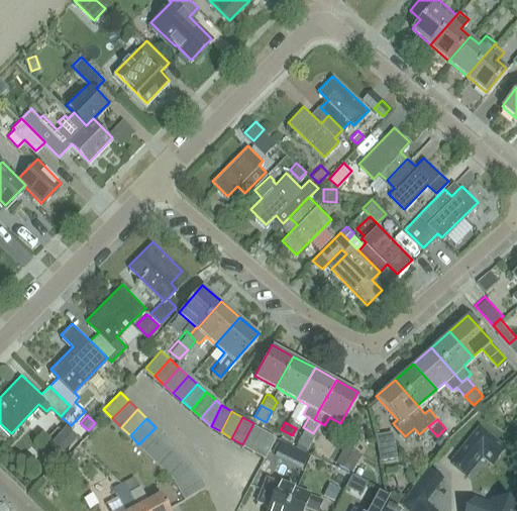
[(480,422),(448,458),(468,474),(483,455),(493,464),(507,445),(480,422)]
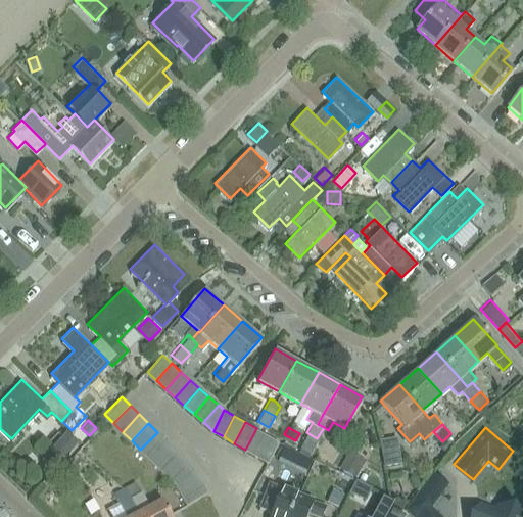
[(256,456),(268,434),(256,428),(245,450),(256,456)]
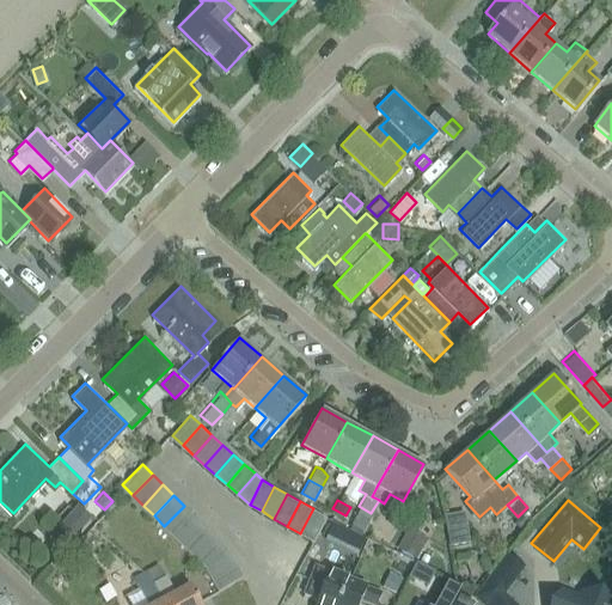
[(73,537),(92,515),(79,503),(60,525),(73,537)]
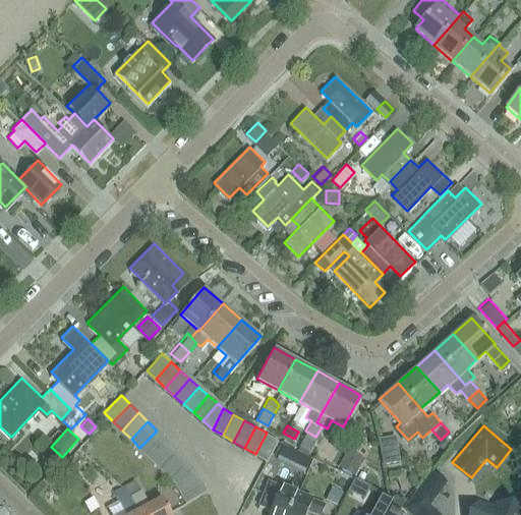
[(149,456),(166,439),(157,431),(139,448),(149,456)]
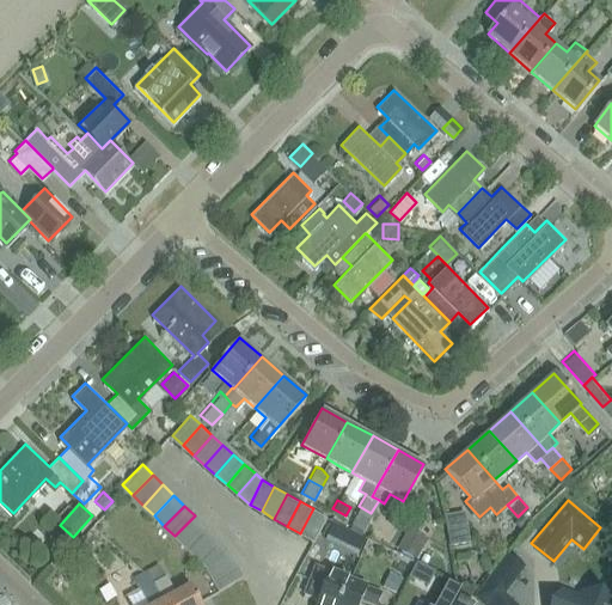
[(363,527),(371,513),(359,506),(352,520),(363,527)]
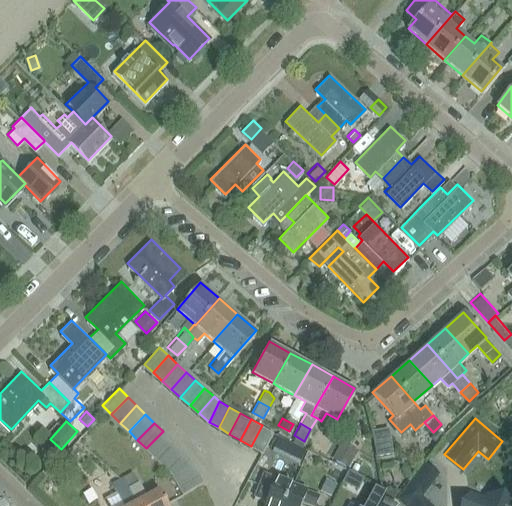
[(262,452),(273,431),(262,425),(251,446),(262,452)]
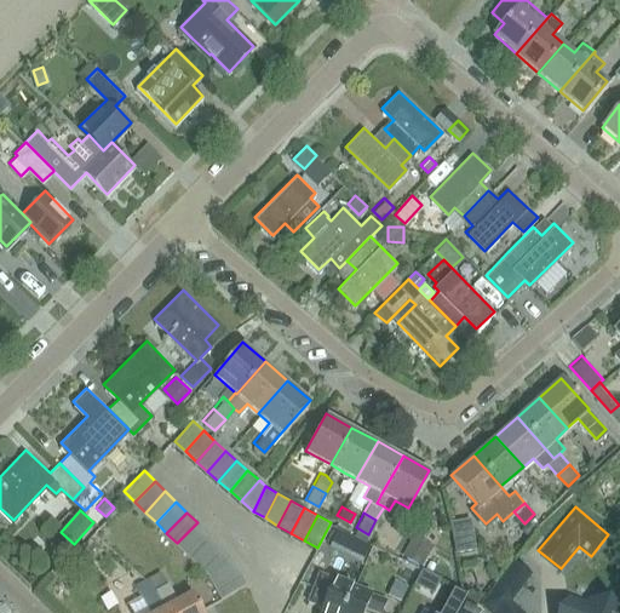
[(469,517),(452,520),(457,542),(458,551),(474,548),(469,517)]
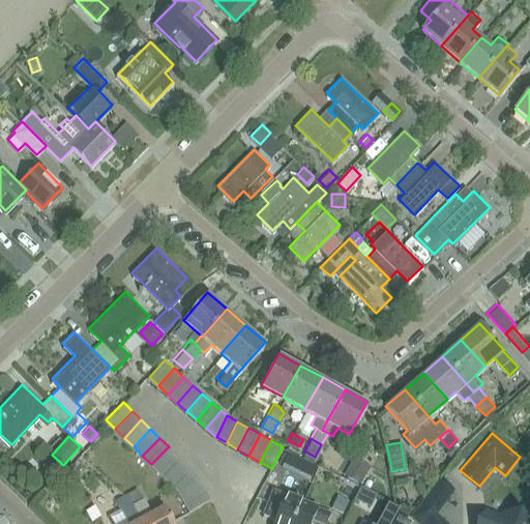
[(284,475),(297,452),(287,445),(273,469),(284,475)]
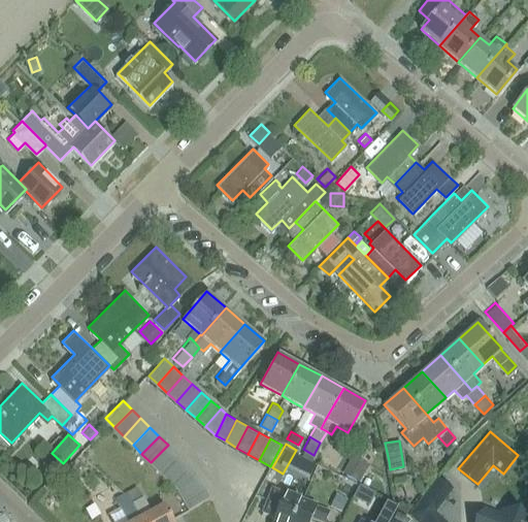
[(160,471),(177,454),(168,445),(151,462),(160,471)]
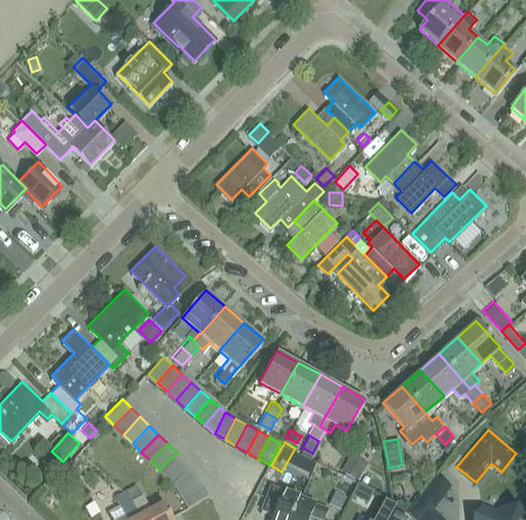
[(168,479),(186,461),(177,452),(159,470),(168,479)]
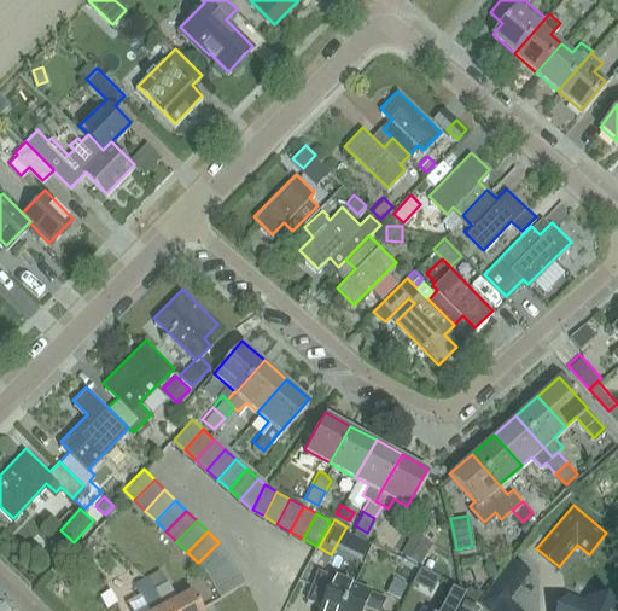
[(400,551),(419,560),(430,542),(410,531),(400,551)]
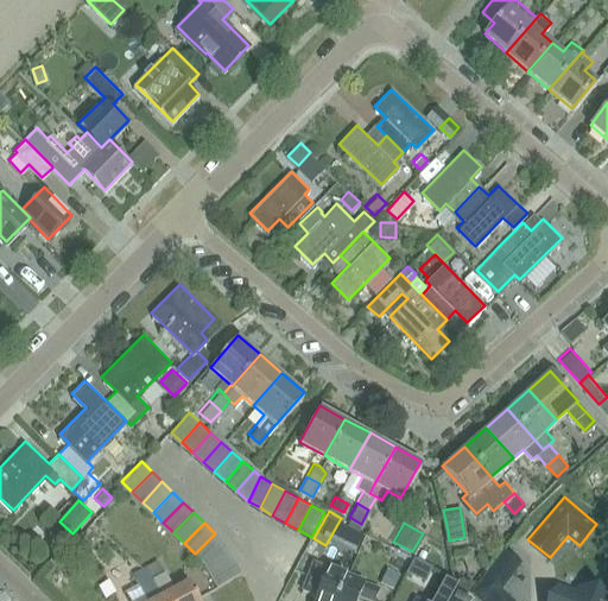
[(92,529),(82,538),(92,546),(100,537),(92,529)]
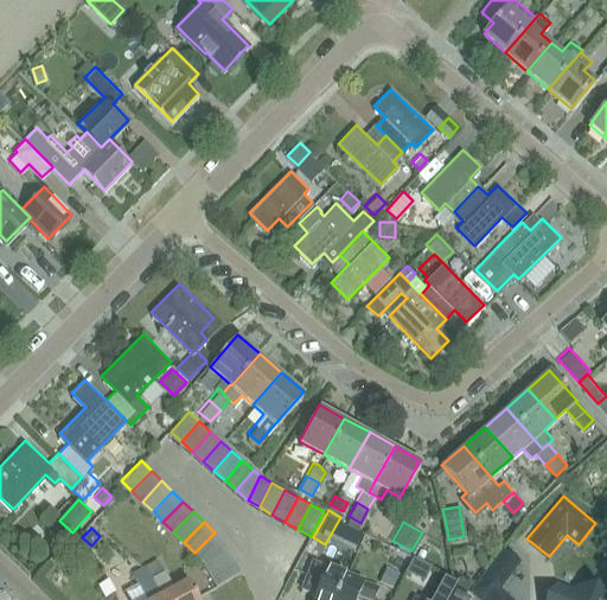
[(203,560),(225,543),(225,542),(215,533),(195,553),(203,560)]
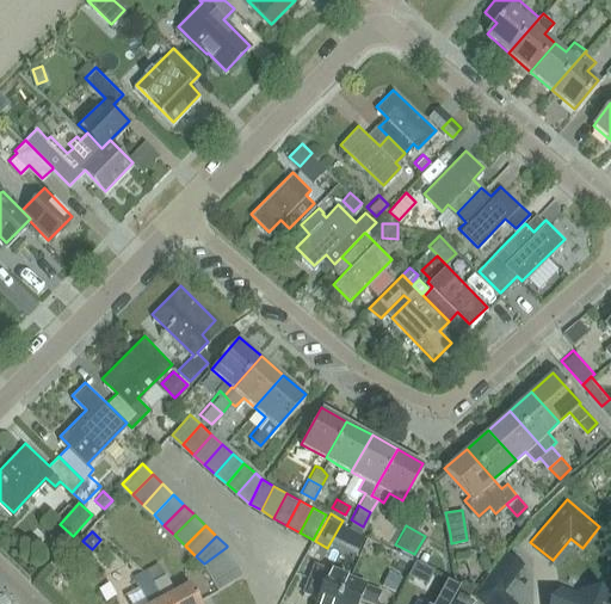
[(211,577),(234,560),(227,547),(204,564),(211,577)]
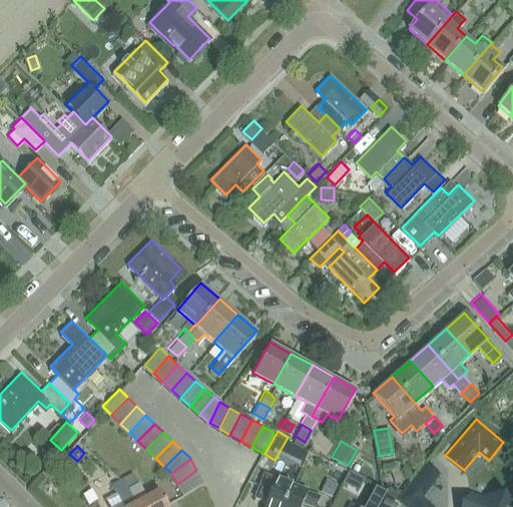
[(182,492),(202,480),(196,470),(177,484),(182,492)]
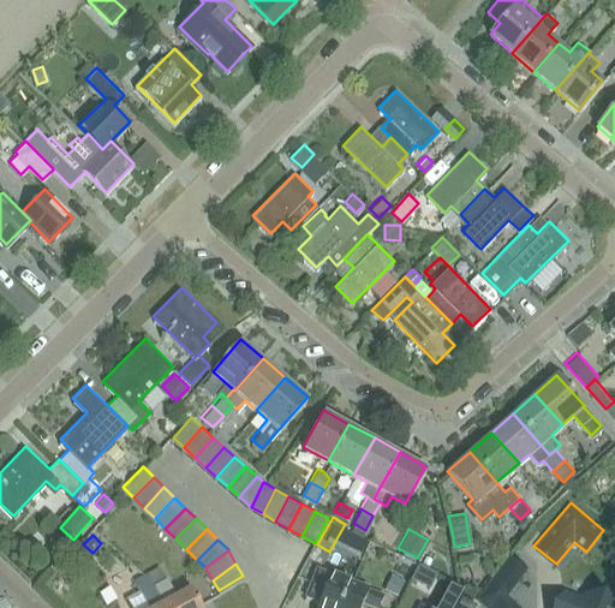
[(154,585),(155,584),(166,579),(157,565),(147,571),(154,585)]
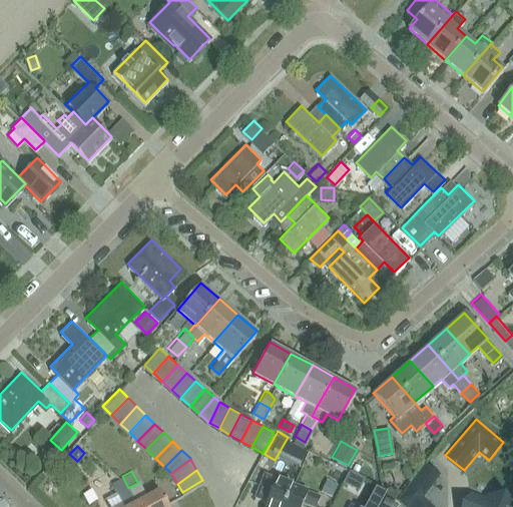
[(265,472),(254,497),(267,501),(264,506),(283,506),(292,484),(265,472)]
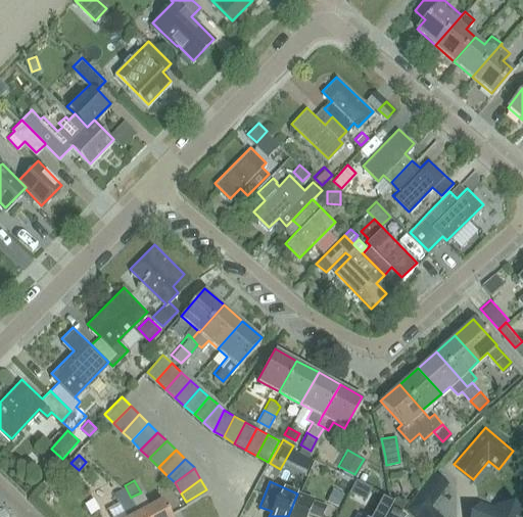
[(139,511),(132,497),(131,498),(125,485),(113,491),(119,502),(107,507),(112,516),(141,516),(138,511),(139,511)]
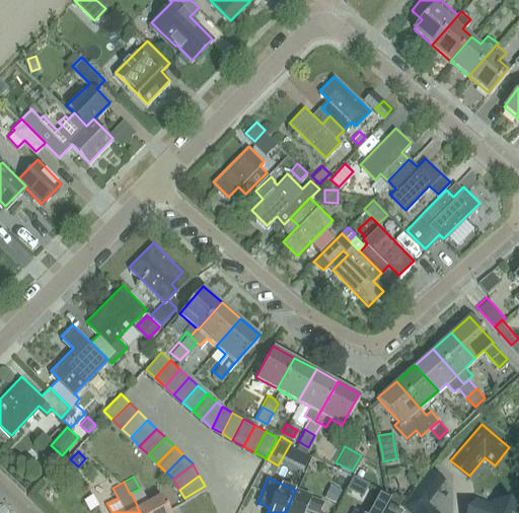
[(341,489),(329,483),(323,495),(335,500),(341,489)]
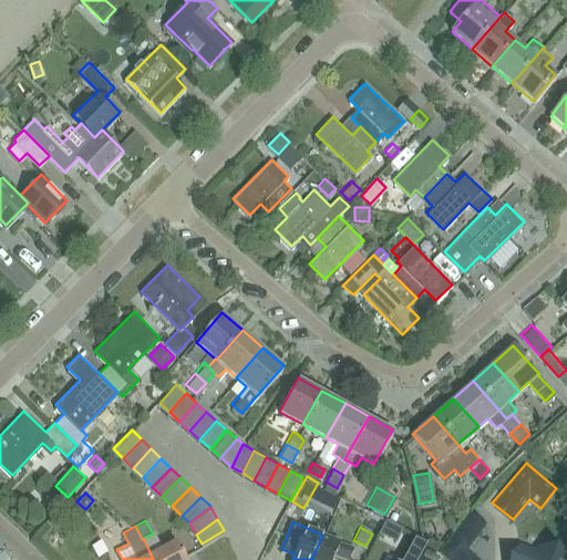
[(153,533),(143,538),(151,553),(150,553),(153,559),(184,559),(175,541),(162,548),(154,532),(153,533)]
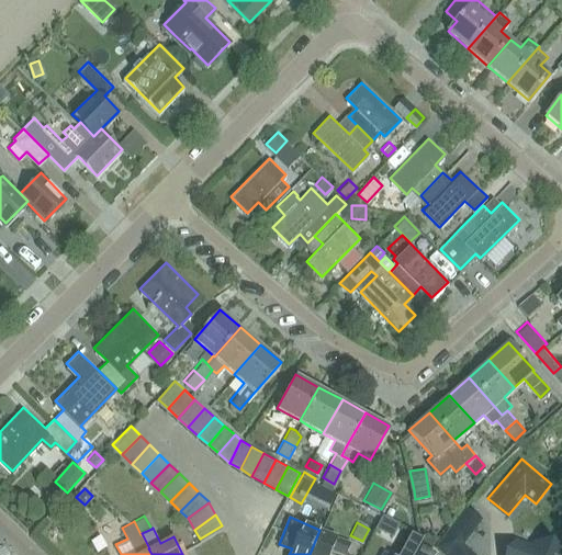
[(435,544),(446,554),(473,554),(447,529),(435,544)]
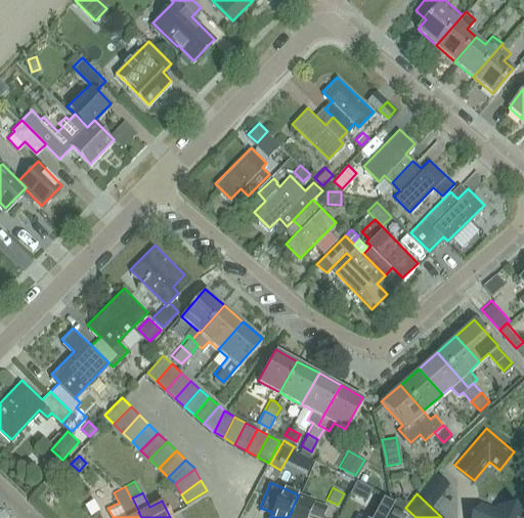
[(322,516),(326,506),(298,494),(289,517),(307,517),(310,511),(322,516)]
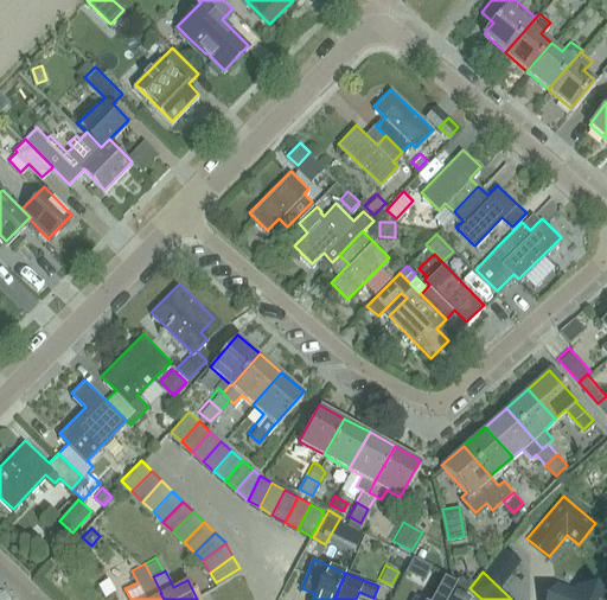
[(446,599),(453,588),(457,581),(445,574),(430,599),(423,599),(415,594),(411,599),(446,599)]
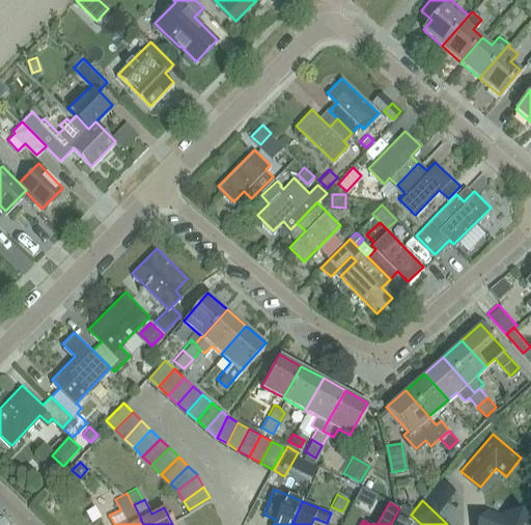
[(486,513),(481,524),(519,524),(509,521),(507,520),(507,521),(499,518),(486,513)]
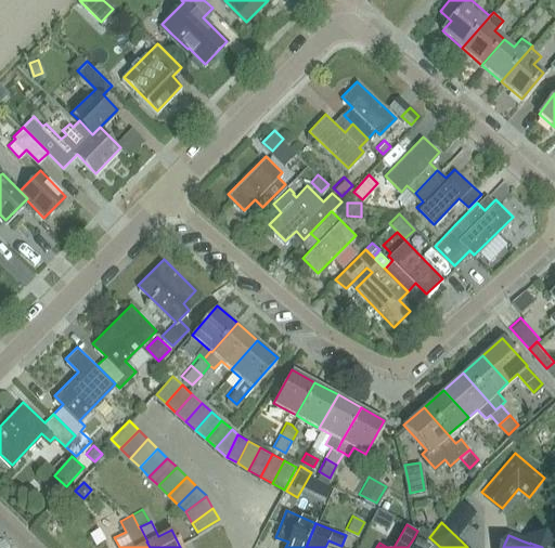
[(426,547),(428,545),(414,537),(408,547),(426,547)]
